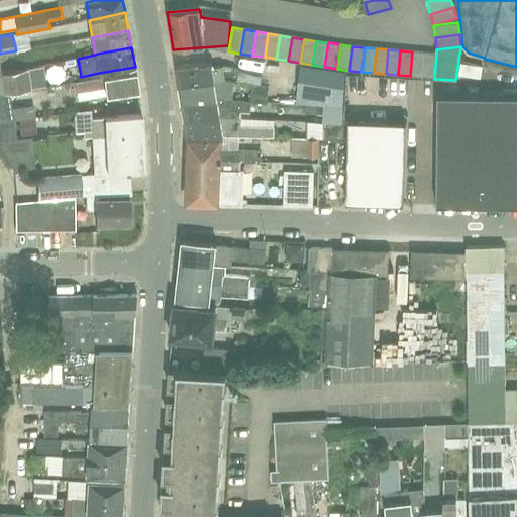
[(410,76),(422,77),(424,53),(412,52),(410,76)]
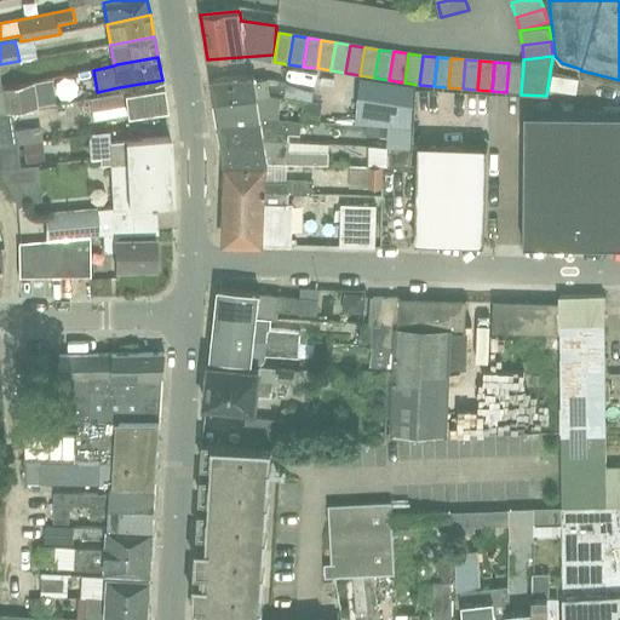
[(509,63),(506,92),(521,93),(523,64),(509,63)]
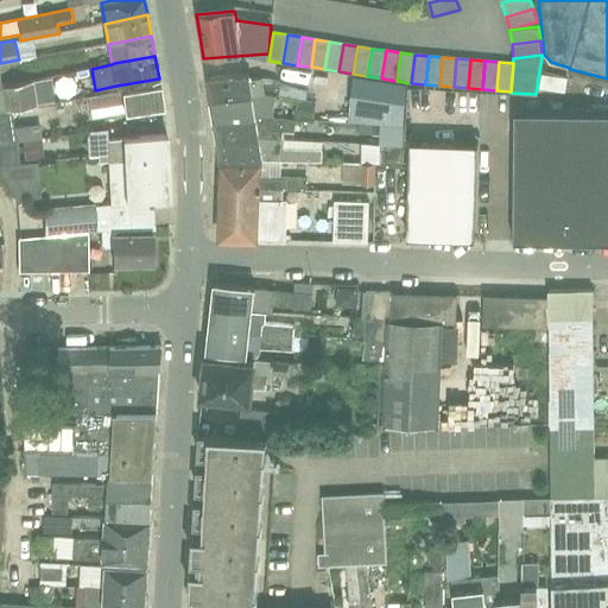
[(227,75),(207,77),(210,101),(265,93),(276,95),(279,83),(267,77),(249,80),(249,76),(227,75)]
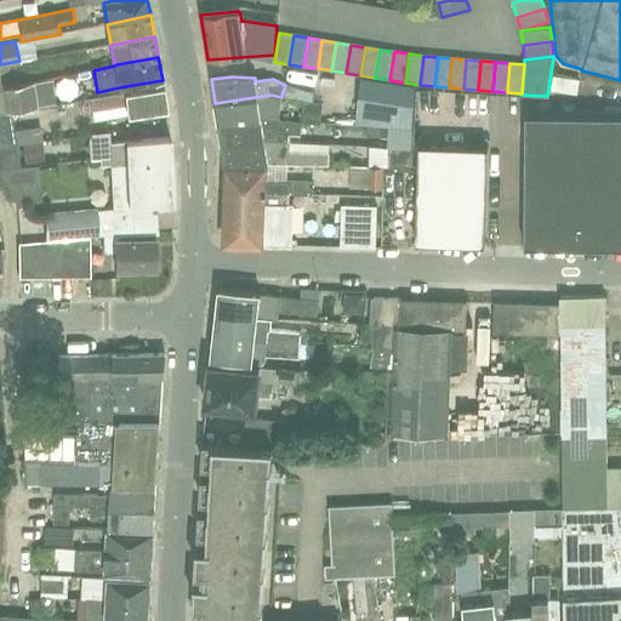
[(11,112),(38,107),(34,83),(0,90),(0,114),(11,113),(11,112)]
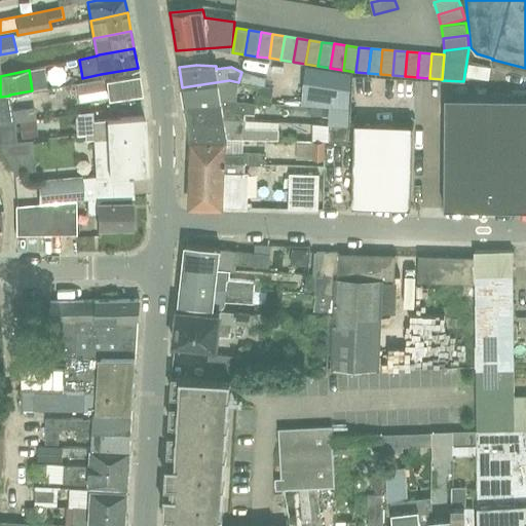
[(141,92),(139,74),(77,84),(77,95),(85,94),(106,90),(108,98),(141,92)]
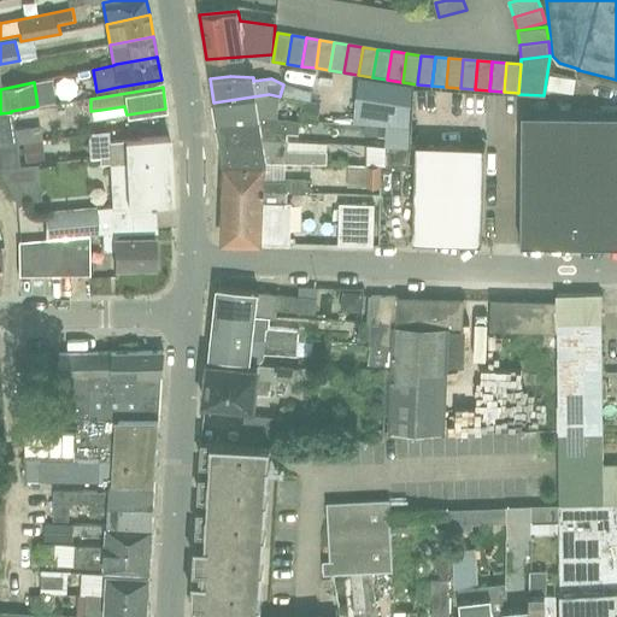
[(63,103),(87,103),(87,88),(63,89),(63,103)]
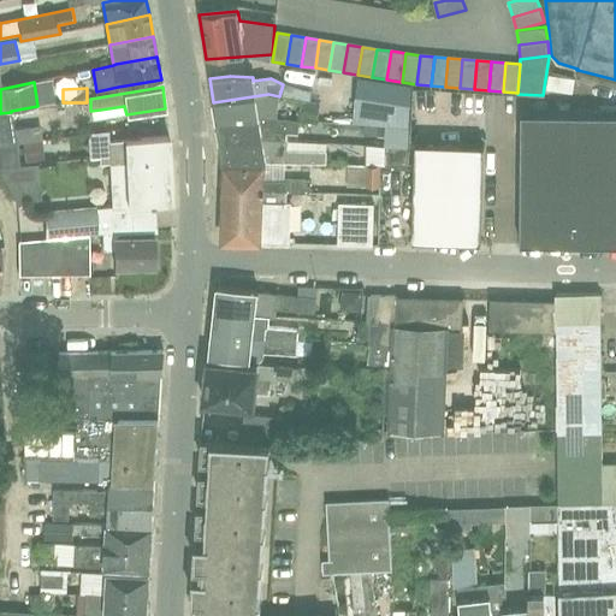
[(379,125),(386,125),(412,126),(412,92),(410,104),(401,101),(354,95),(361,102),(380,106),(379,125)]
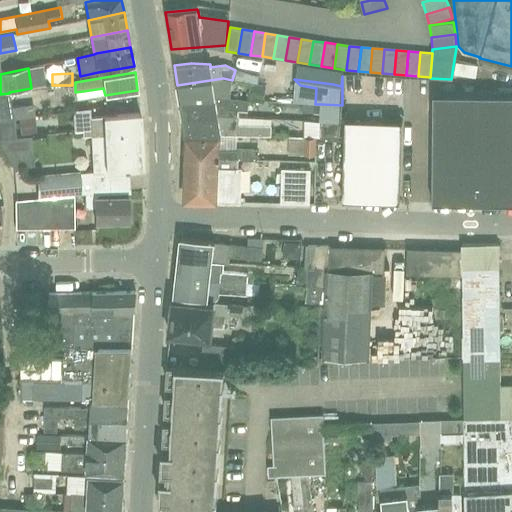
[(223,78),(177,85),(180,102),(216,97),(231,99),(232,81),(232,80),(223,78)]
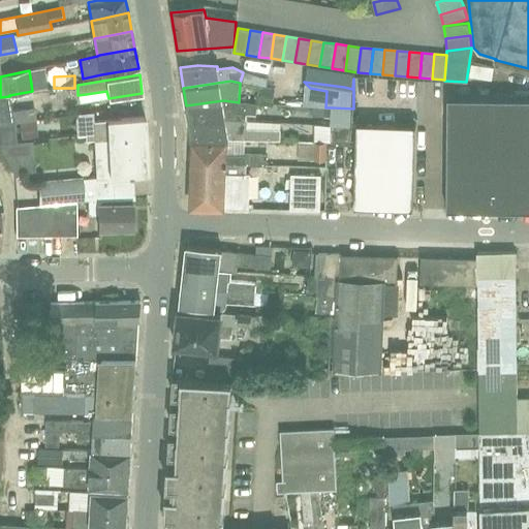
[(257,95),(257,103),(274,105),(274,89),(267,88),(266,96),(257,95)]
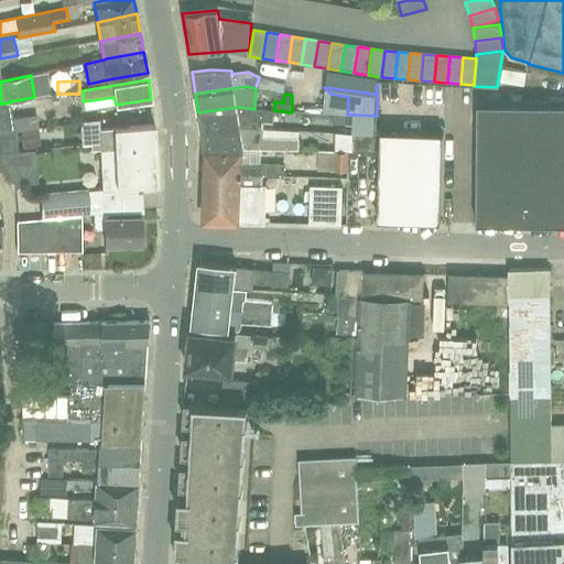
[(315,100),(315,109),(338,110),(338,101),(325,100),(315,100)]
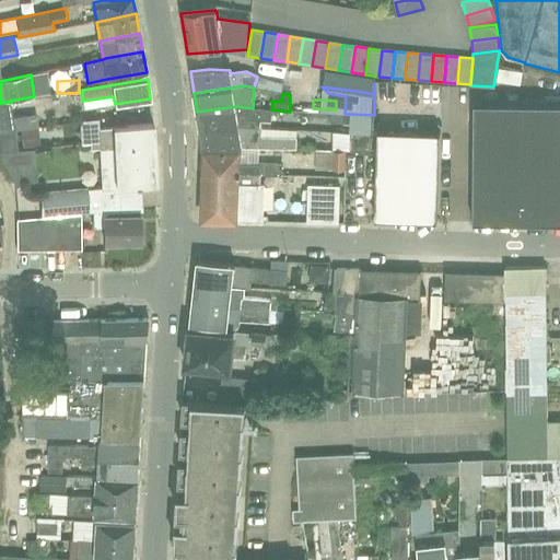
[(0,132),(14,131),(10,102),(0,103),(0,132)]
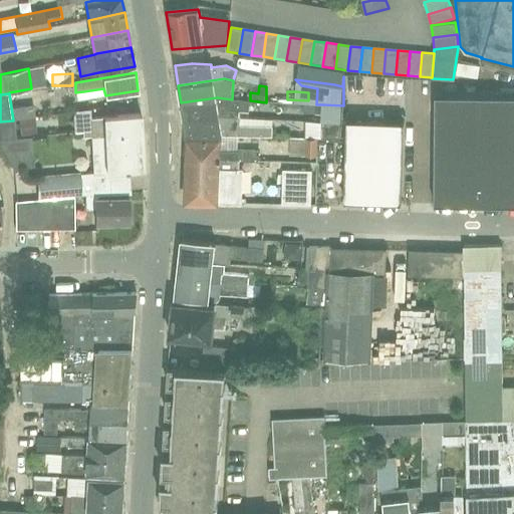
[(513,94),(435,94),(434,205),(513,205),(513,94)]
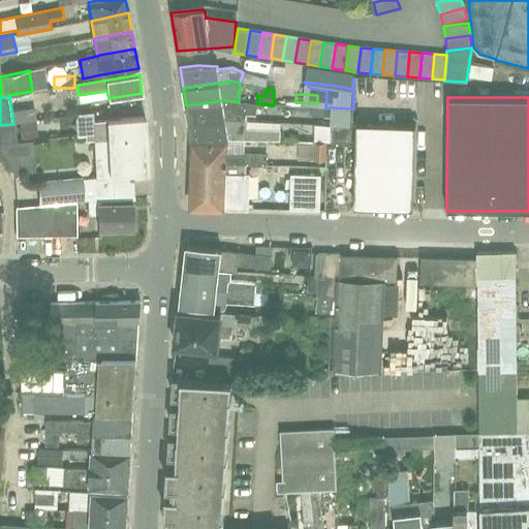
[(223,100),(186,105),(189,124),(226,119),(245,121),(246,116),(256,116),(257,103),(239,102),(223,100)]
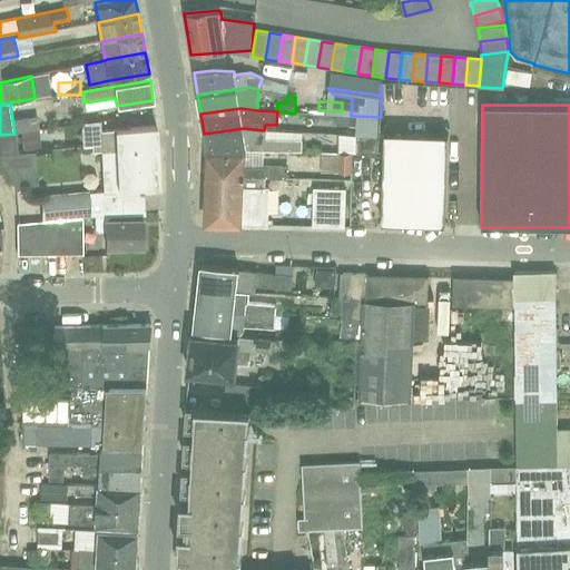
[(23,133),(47,130),(46,116),(22,118),(23,133)]
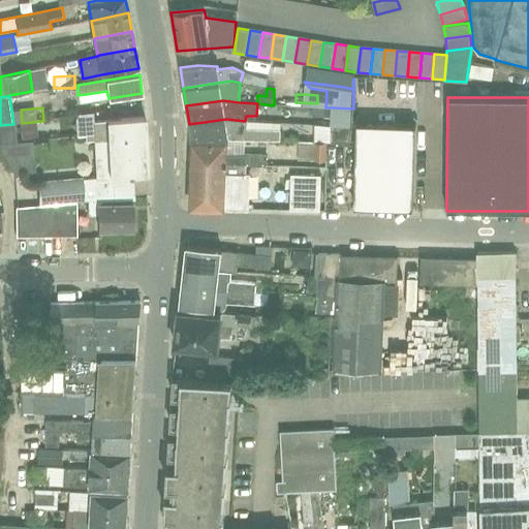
[(332,107),(332,126),(352,127),(353,109),(332,107)]
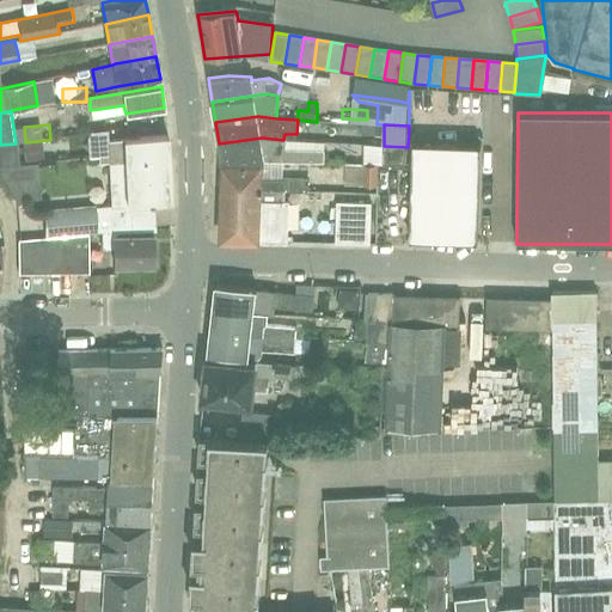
[(169,158),(166,136),(108,140),(109,164),(155,159),(169,158)]
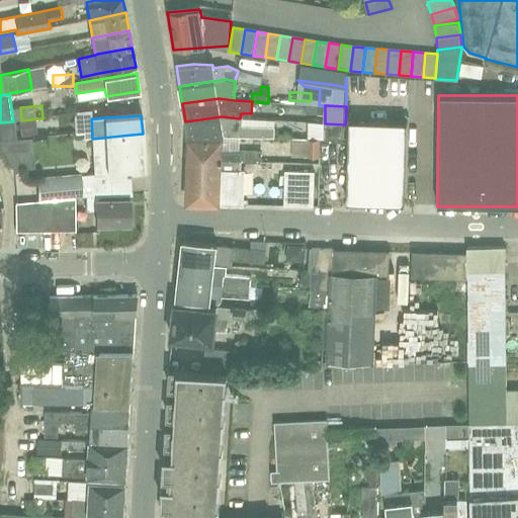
[(222,116),(185,121),(187,135),(224,137),(275,138),(275,128),(242,127),(242,118),(240,118),(222,116)]
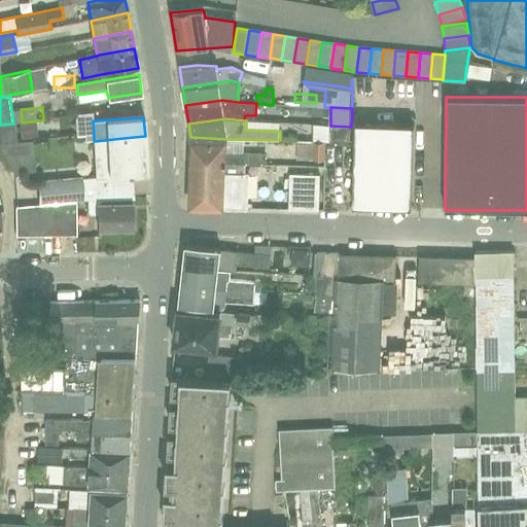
[(22,139),(38,138),(37,121),(21,123),(22,139)]
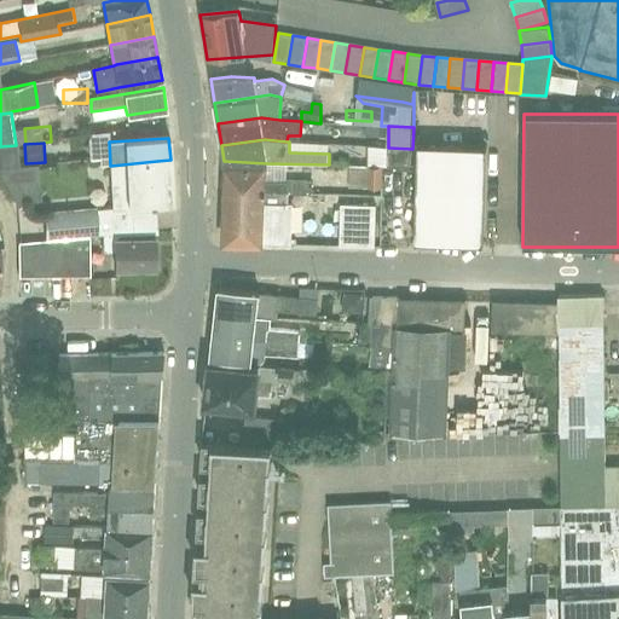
[(417,144),(415,242),(484,244),(487,150),(487,145),(417,144)]
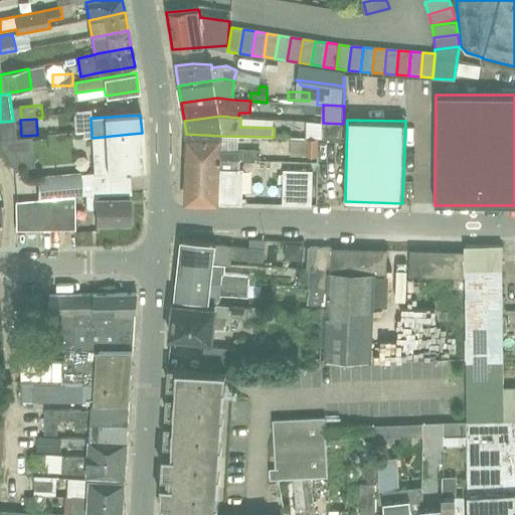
[(0,145),(16,144),(16,143),(13,121),(0,122),(0,145)]
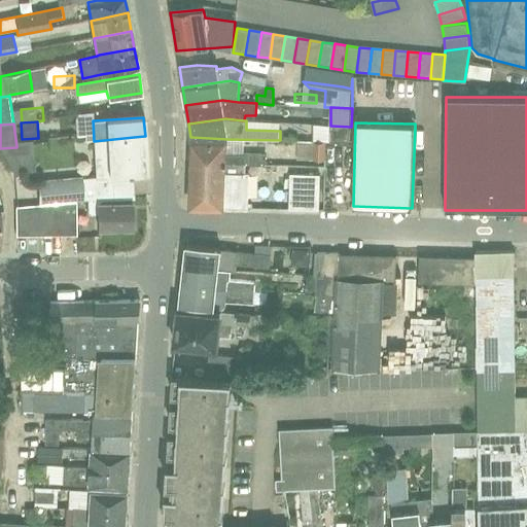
[(351,127),(330,126),(329,141),(350,141),(351,127)]
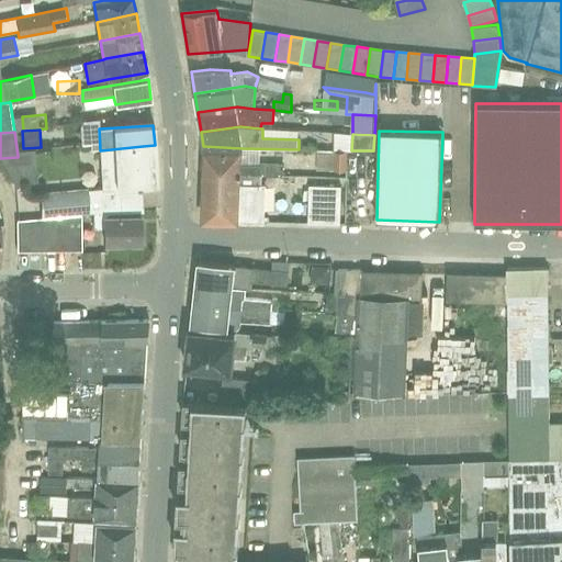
[(143,146),(100,150),(101,169),(156,165),(155,145),(143,146)]
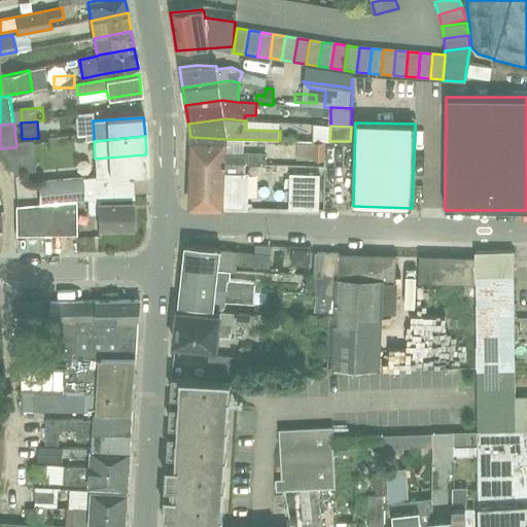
[(191,141),(191,163),(245,165),(260,165),(267,165),(267,156),(245,155),(224,154),(225,142),(191,141)]
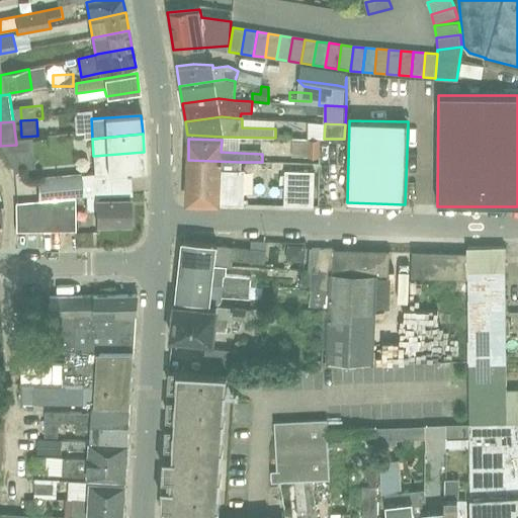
[(321,140),(308,140),(293,139),(292,157),(308,158),(321,158),(321,140)]
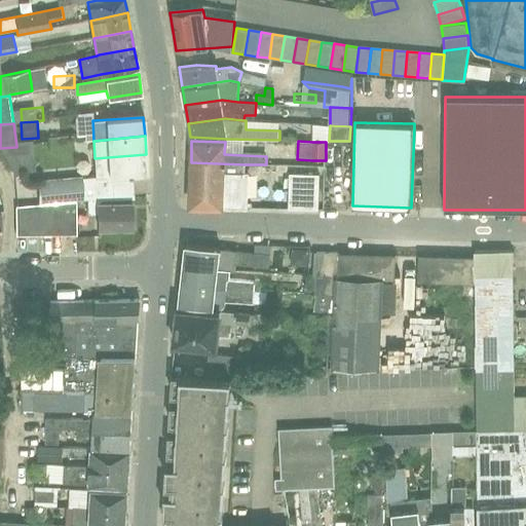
[(16,147),(0,148),(11,172),(15,178),(15,180),(24,179),(24,176),(22,145),(16,146),(16,147)]
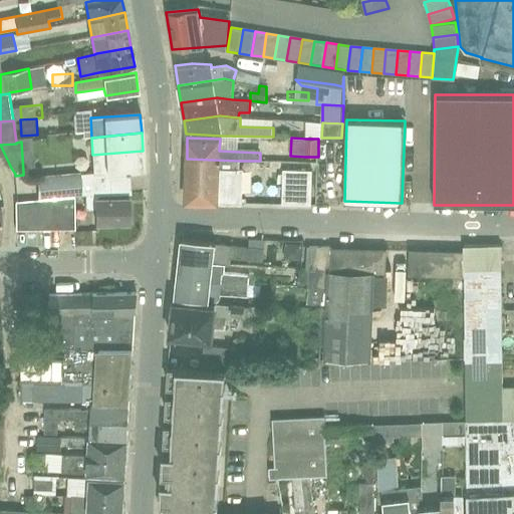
[(94,173),(80,174),(37,178),(38,200),(81,196),(81,195),(86,194),(97,194),(97,196),(98,195),(109,195),(108,181),(124,180),(123,172),(129,171),(129,170),(144,169),(143,151),(92,155),(94,173)]
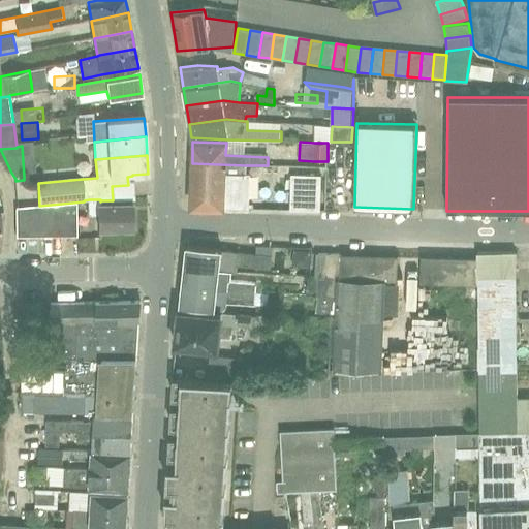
[(250,175),(245,175),(246,165),(192,163),(190,208),(249,210),(250,175)]
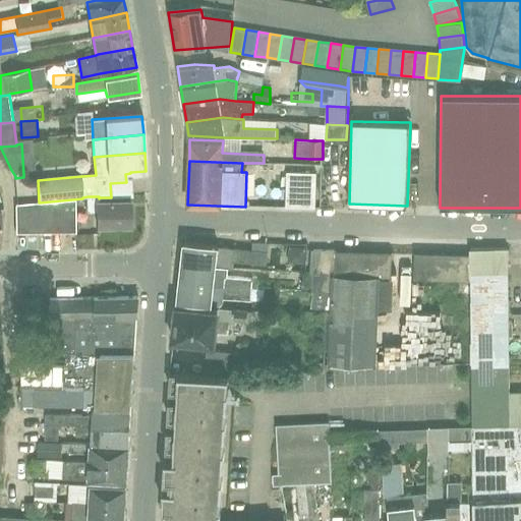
[(286,207),(315,208),(316,174),(287,173),(286,207)]
